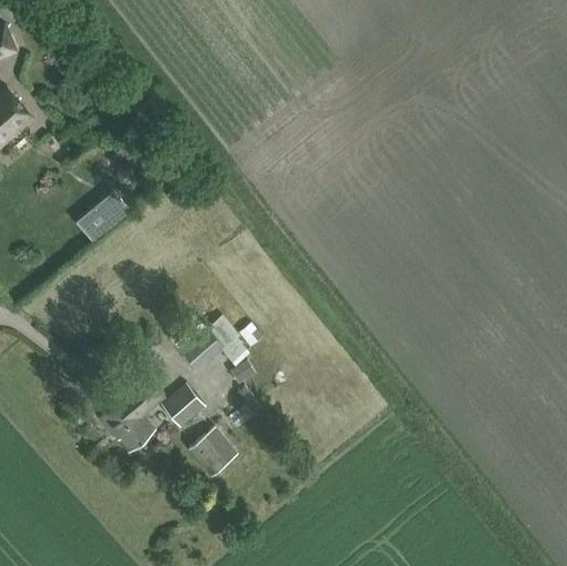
[(0,59),(18,52),(7,26),(0,28),(0,59)]
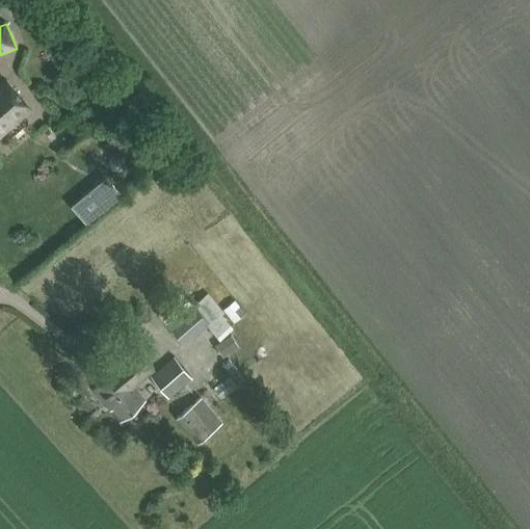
[(0,141),(33,113),(8,83),(0,89),(0,141)]
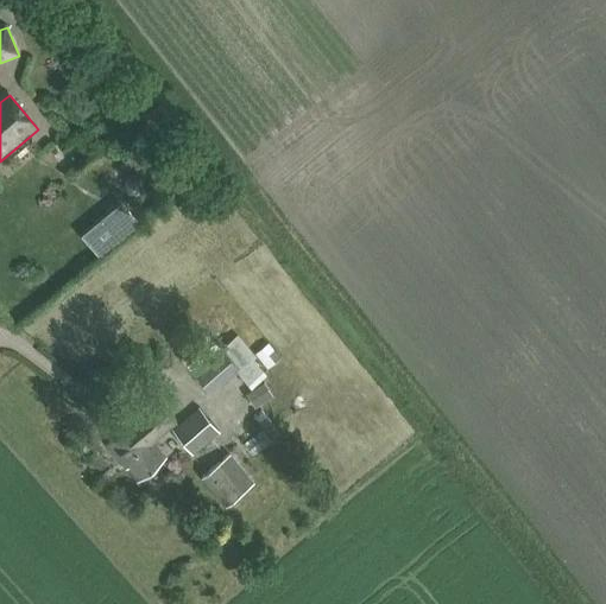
[(210,336),(183,361),(196,374),(222,350),(210,336)]
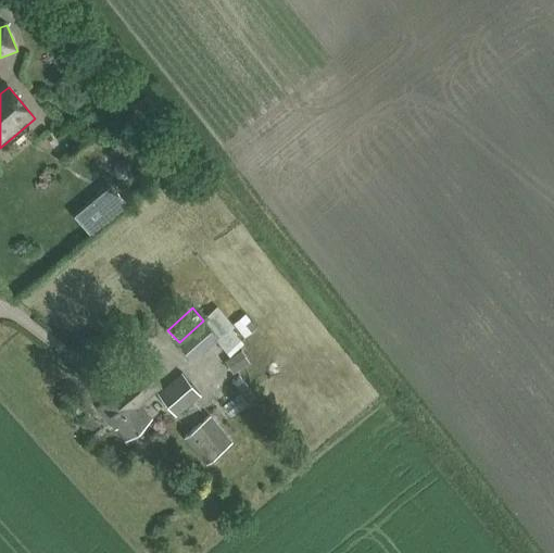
[(198,363),(219,343),(231,357),(246,346),(234,331),(236,329),(221,310),(201,326),(180,344),(198,363)]
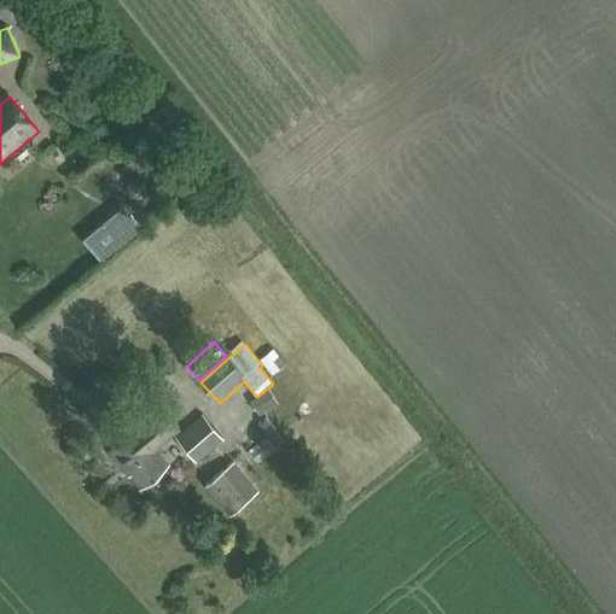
[(146,425),(140,431),(138,428),(109,454),(140,491),(170,466),(156,450),(181,430),(163,408),(145,422),(146,425)]
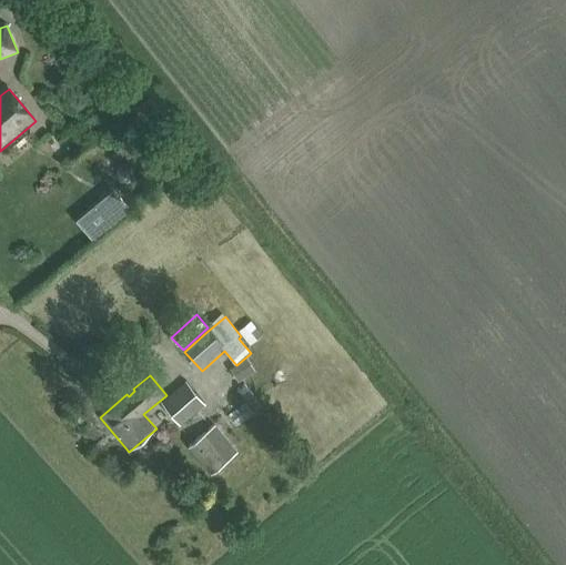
[(180,425),(205,404),(187,382),(161,403),(180,425)]
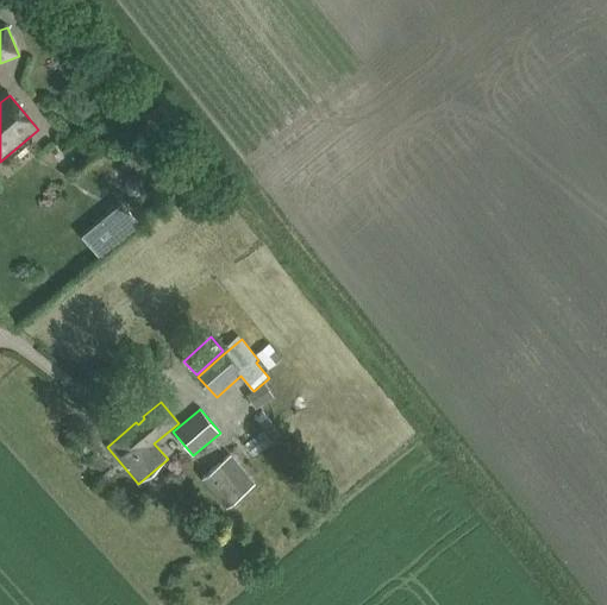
[(226,508),(254,485),(229,457),(202,479),(226,508)]
